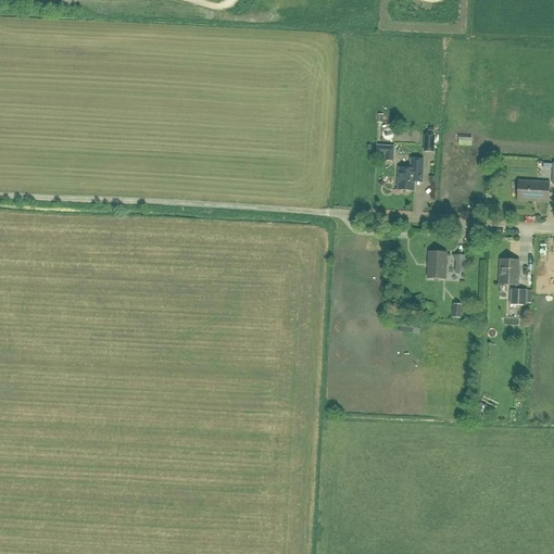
[(423,134),(422,150),(432,150),(433,134),(423,134)]
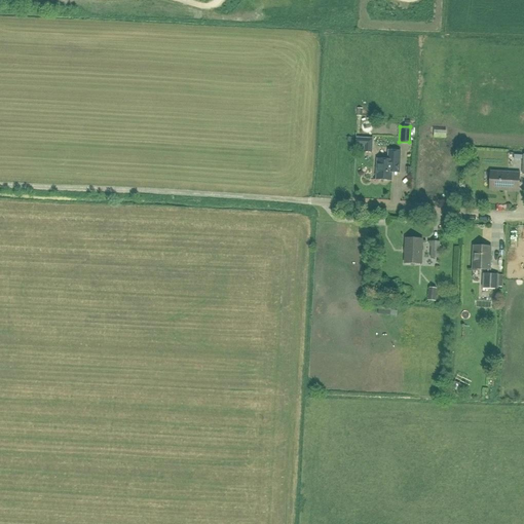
[(353,144),(362,144),(362,150),(370,150),(371,137),(354,136),(353,144)]
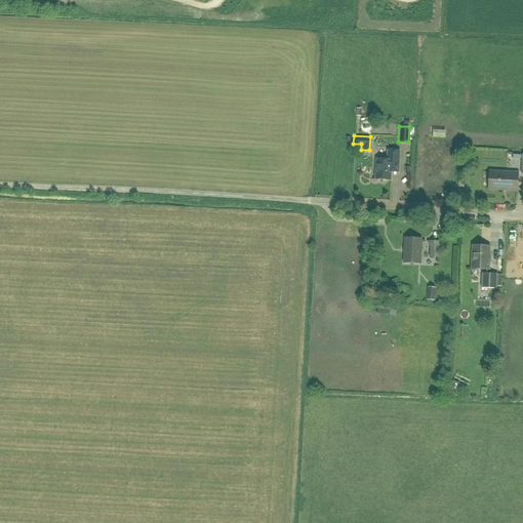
[(398,149),(386,149),(386,158),(374,157),(374,165),(375,165),(374,177),(389,178),(390,170),(397,170),(398,149)]
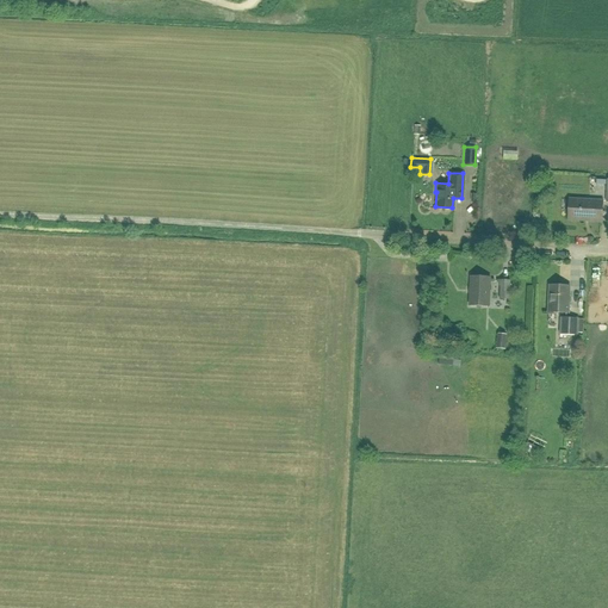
[(600,219),(601,198),(566,197),(565,218),(600,219)]
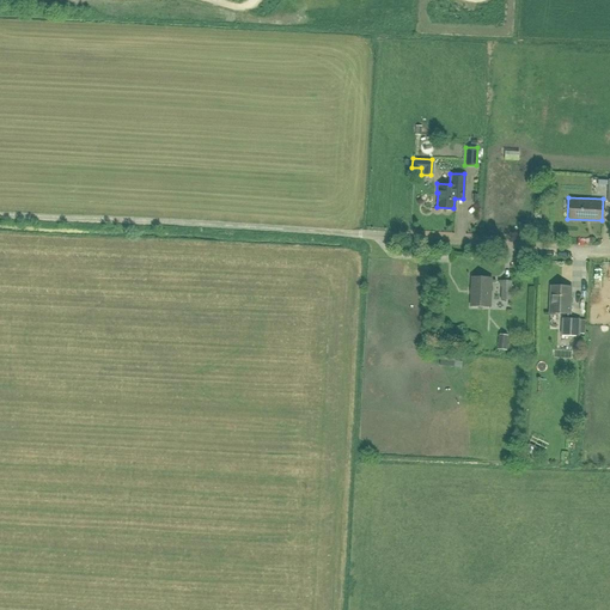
[(572,260),(572,312),(585,312),(585,260),(572,260)]
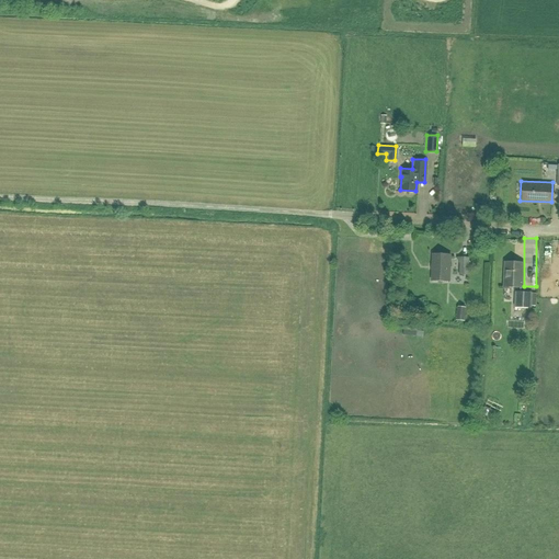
[(431,252),(430,280),(447,280),(448,253),(431,252)]
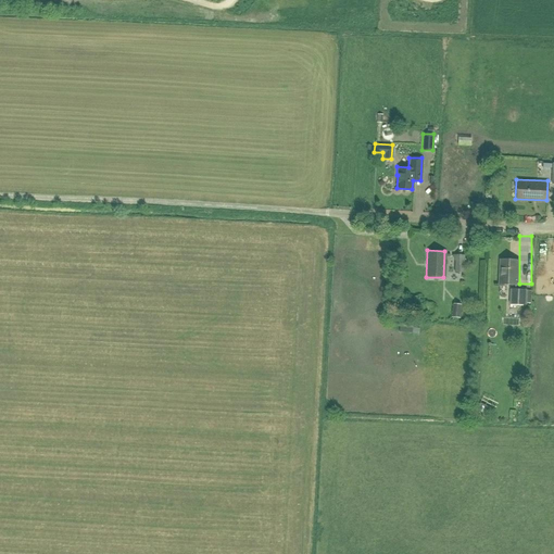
[(463,253),(454,253),(453,271),(462,271),(463,253)]
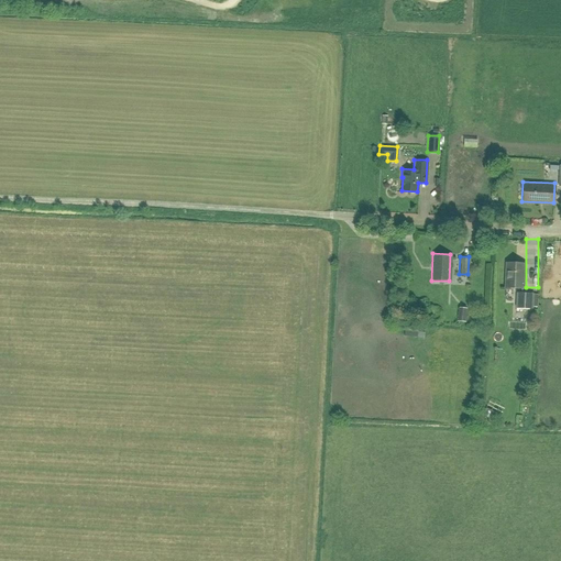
[(520,286),(521,263),(506,262),(505,286),(520,286)]
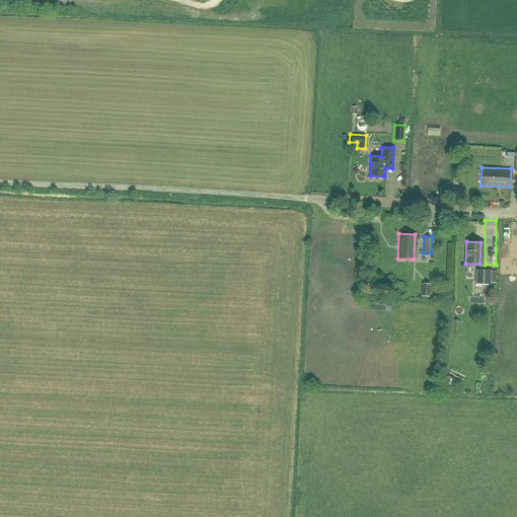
[(491,269),(476,268),(475,282),(491,283),(491,269)]
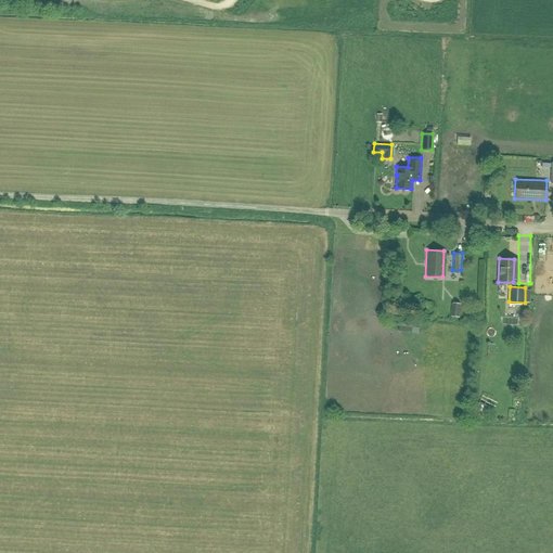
[(457,316),(459,303),(451,301),(449,314),(457,316)]
